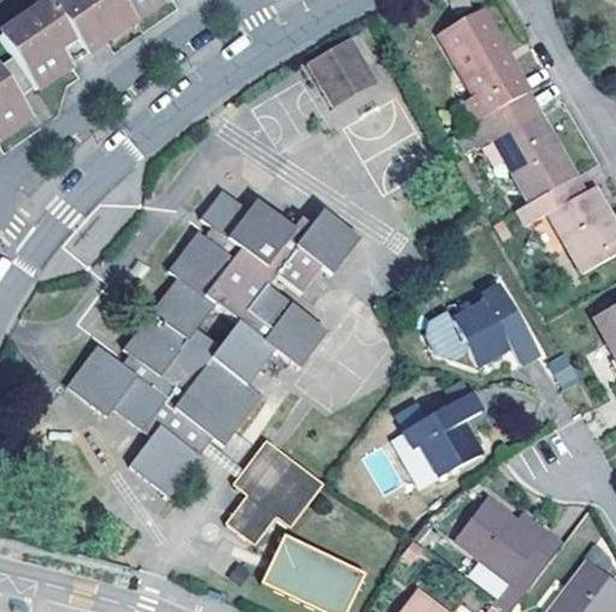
[(47,0),(3,33),(17,53),(37,82),(39,84),(89,49),(158,0),(47,0)]
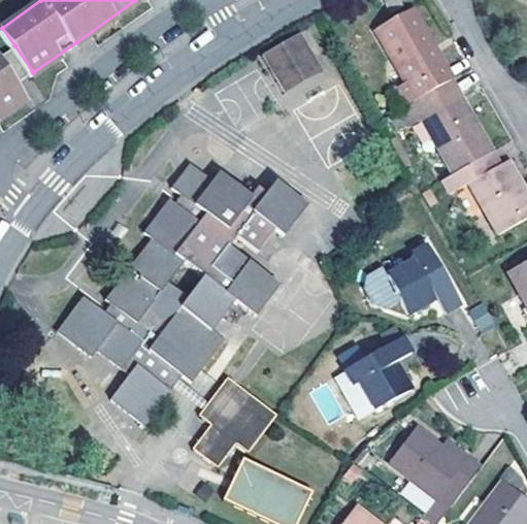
[(385,0),(391,10),(404,2),(403,0),(385,0)]
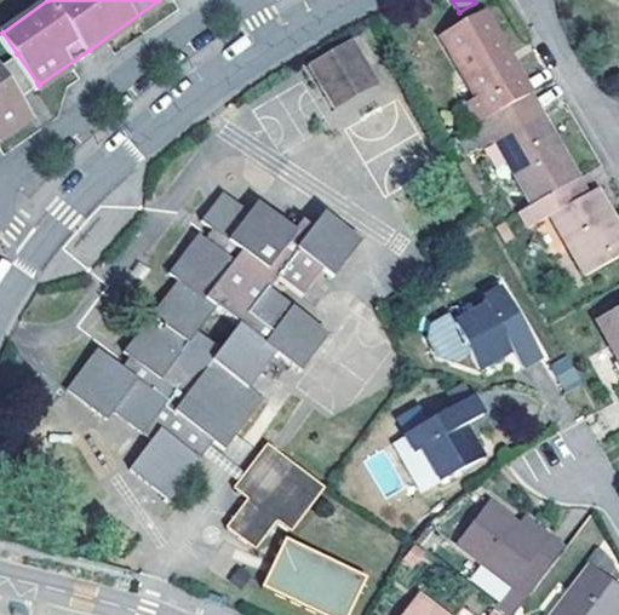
[(525,95),(534,88),(486,6),(441,33),(488,116),(525,95)]
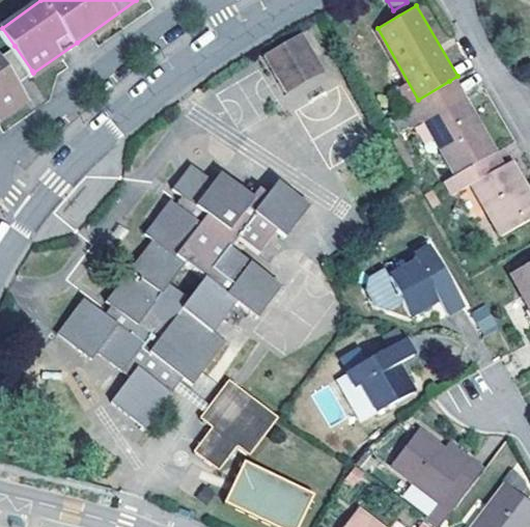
[(324,68),(301,31),(265,54),(287,91),(324,68)]
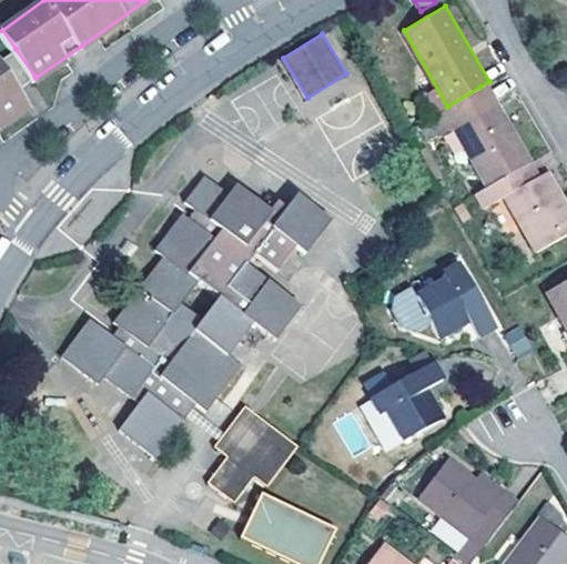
[(16,49),(1,59),(20,86),(34,76),(16,49)]
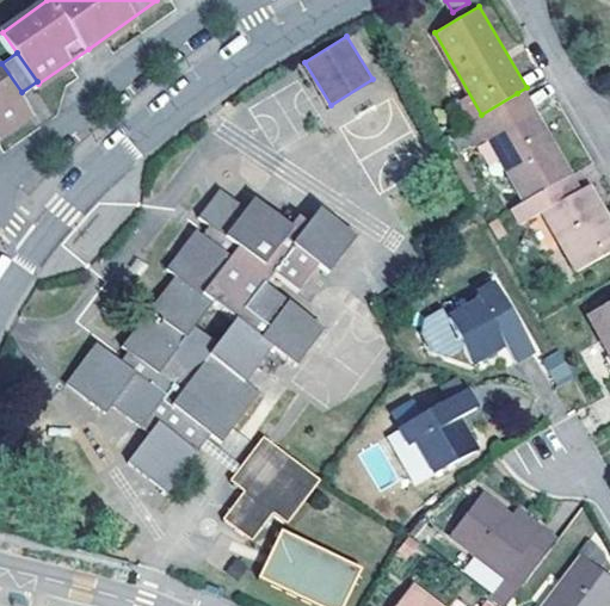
[(0,135),(35,111),(22,92),(1,63),(0,62),(0,135)]
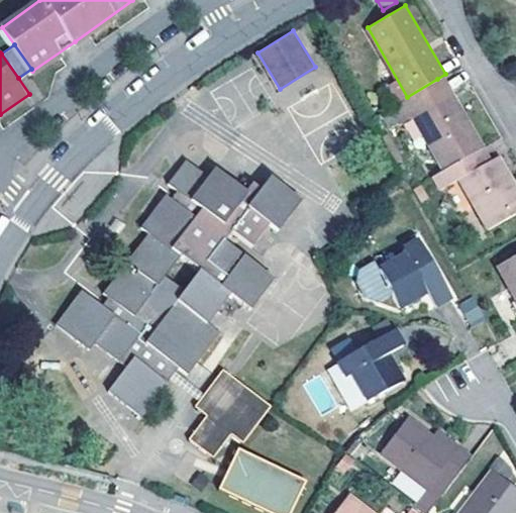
[(401,121),(414,114),(445,169),(483,146),(452,92),(446,95),(437,79),(407,97),(392,107),(401,121)]
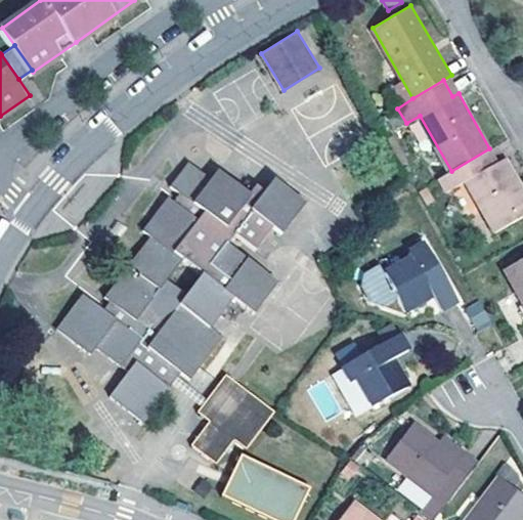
[(451,171),(441,177),(448,189),(467,179),(496,230),(522,214),(522,188),(505,157),(496,161),(489,148),(451,171)]
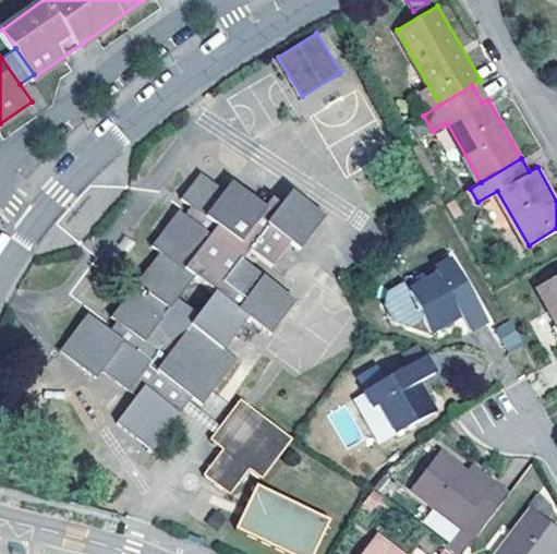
[(154,244),(161,250),(111,314),(119,318),(111,328),(87,311),(61,347),(97,374),(103,368),(137,393),(117,420),(152,447),(191,394),(202,401),(214,385),(237,356),(225,347),(249,315),(270,332),(295,299),(243,260),(251,249),(275,266),(293,242),(303,249),(328,216),(295,190),(285,204),(276,197),(268,206),(234,181),(228,191),(203,172),(184,197),(193,205),(184,215),(179,211),(154,244)]
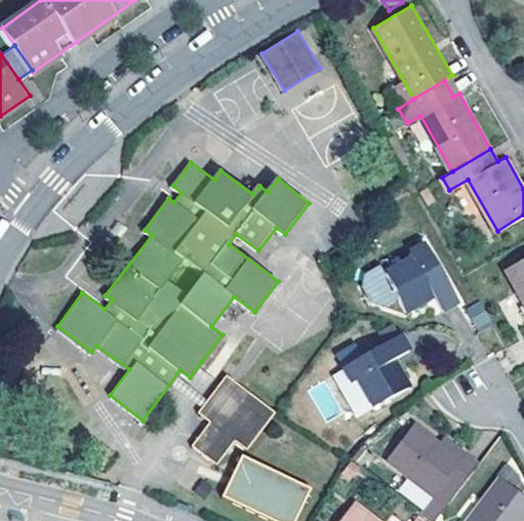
[(411,251),(414,256),(386,273),(364,285),(372,301),(386,304),(399,295),(407,309),(436,292),(445,309),(459,299),(426,241),(411,251)]
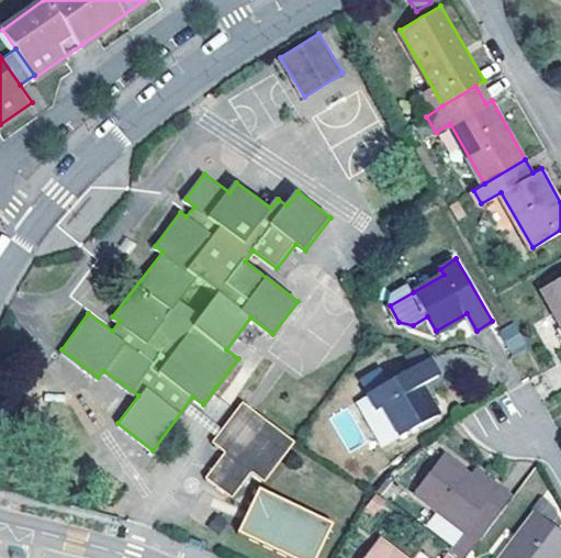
[(560,276),(542,287),(560,320),(560,276)]
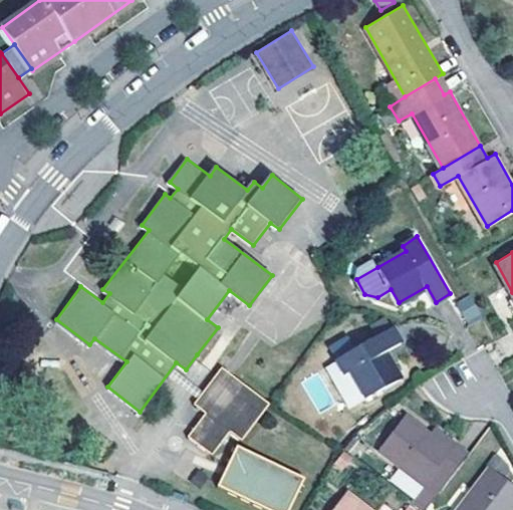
[(472,290),(456,298),(467,318),(482,310),(472,290)]
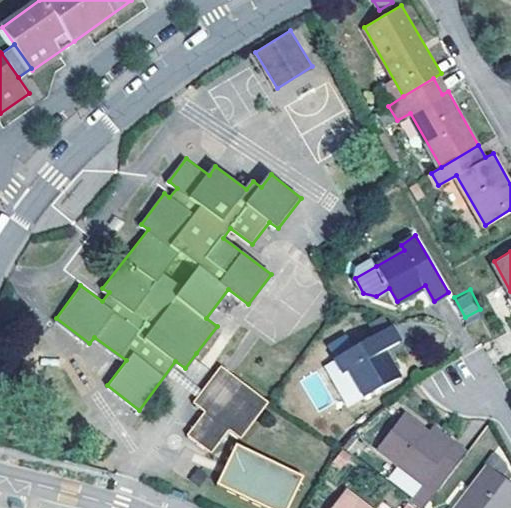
[(402,375),(386,347),(400,338),(392,323),(335,357),(344,371),(349,368),(366,396),(402,375)]
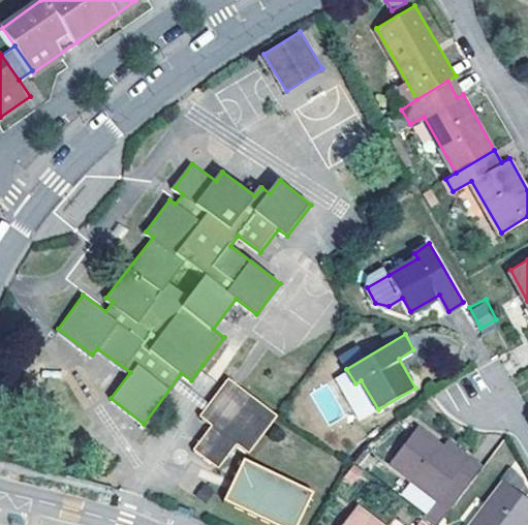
[(279,415),(229,377),(200,415),(213,425),(195,449),(220,468),(239,443),(250,453),(279,415)]
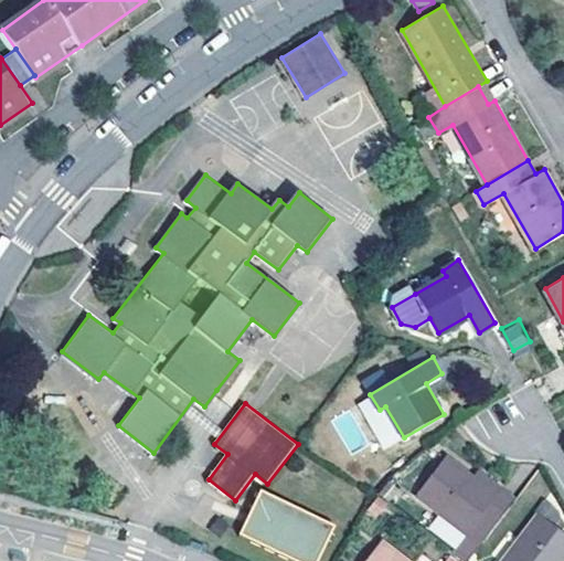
[(514,495),(501,485),(497,491),(459,464),(446,454),(417,491),(468,530),(482,511),(496,521),(514,495)]
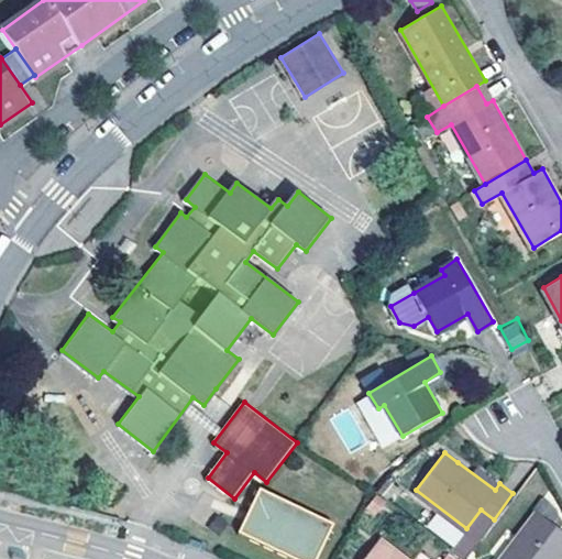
[(495,490),(499,483),(462,457),(458,462),(495,490)]
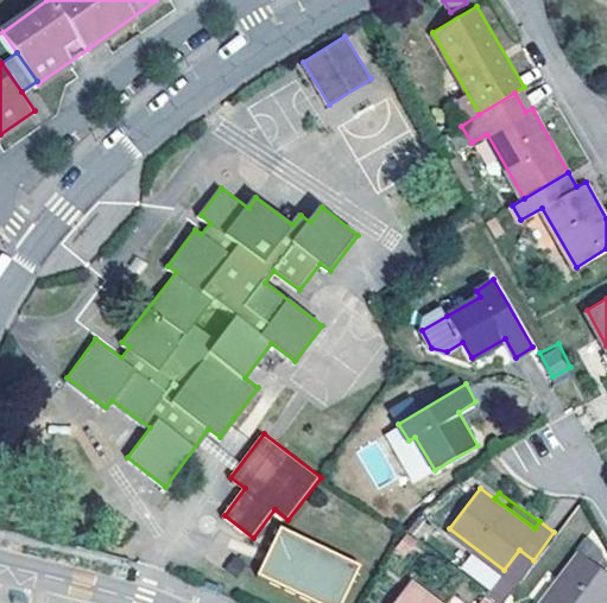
[(282,526),(259,573),(322,602),(341,602),(361,564),(282,526)]
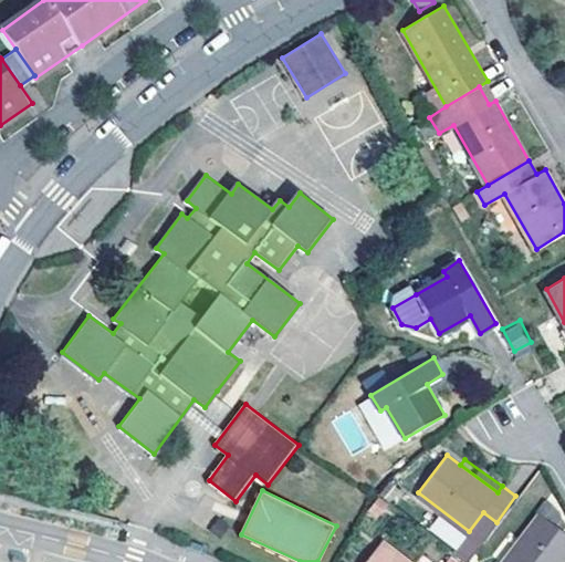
[(564,530),(541,512),(503,561),(561,561),(564,557),(564,530)]
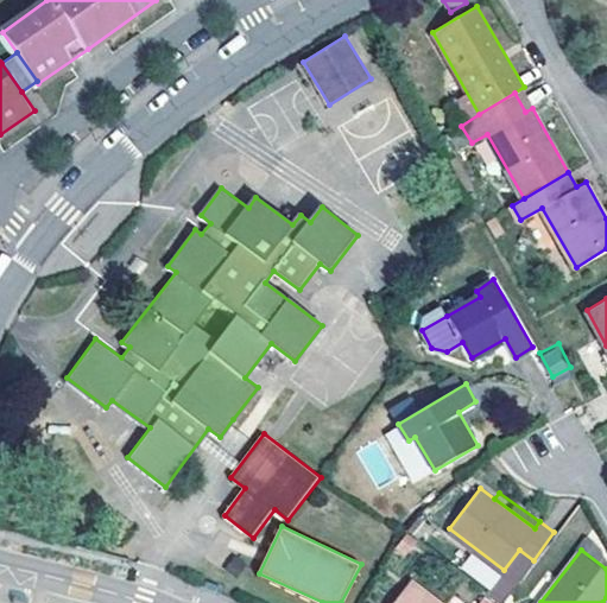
[(442,602),(410,579),(392,602),(442,602)]
